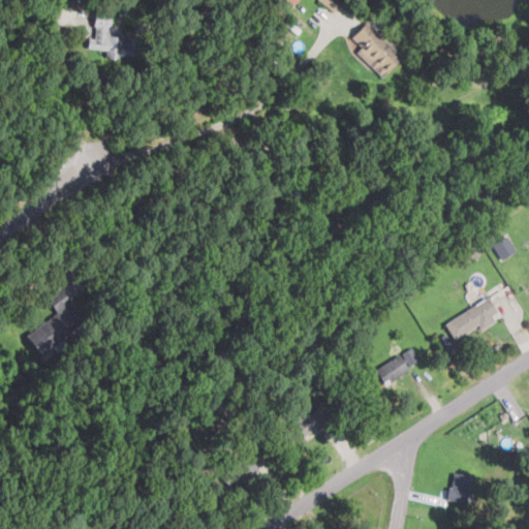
[(319,0),(332,10),(340,0),(319,0)]
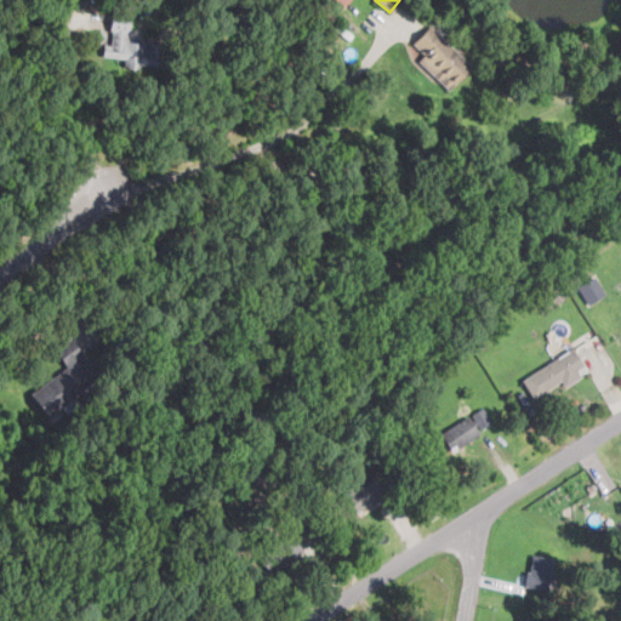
[(103,56),(125,57),(124,64),(155,66),(157,36),(142,35),(142,41),(129,41),(130,18),(112,18),(110,44),(103,44),(103,56)]
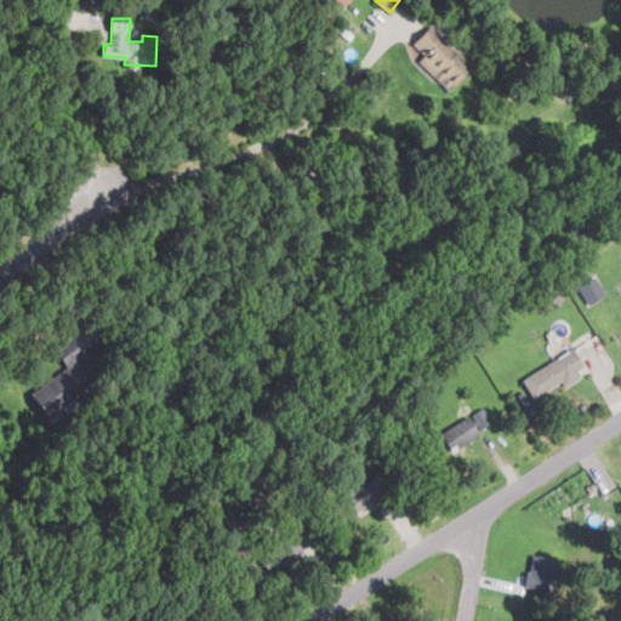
[(449,90),(472,66),(429,24),(411,43),(423,53),(417,60),(449,90)]
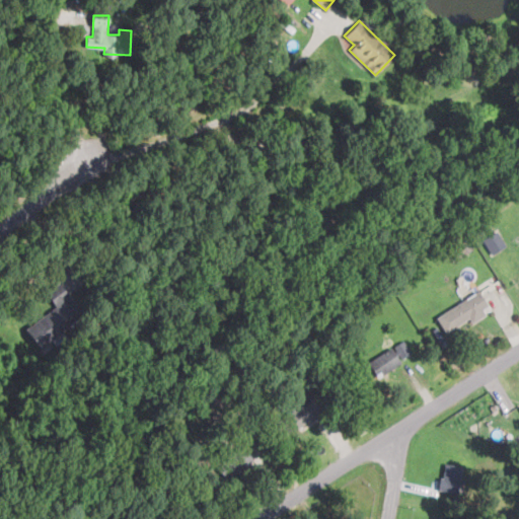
[(492,254),(505,246),(496,232),(483,240),(492,254)]
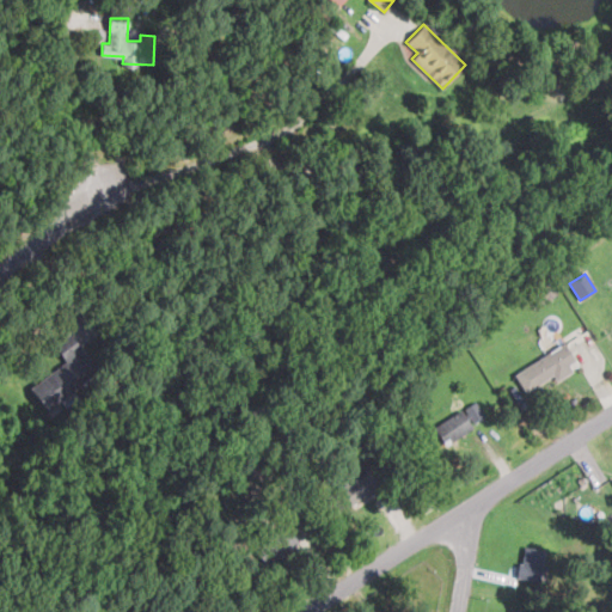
[(556,292),(549,282),(528,298),(536,307),(556,292)]
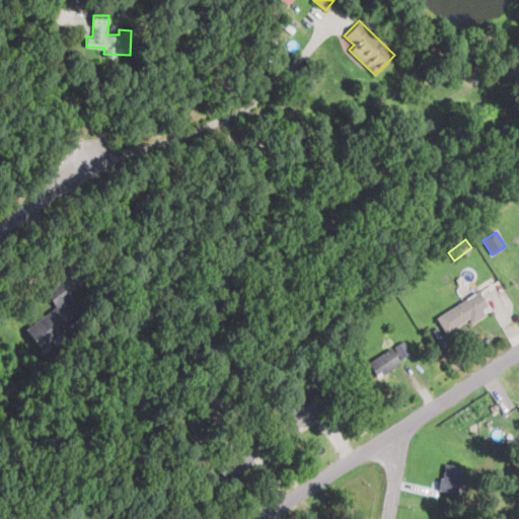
[(55,308),(24,328),(36,346),(80,317),(58,283),(45,292),(55,308)]
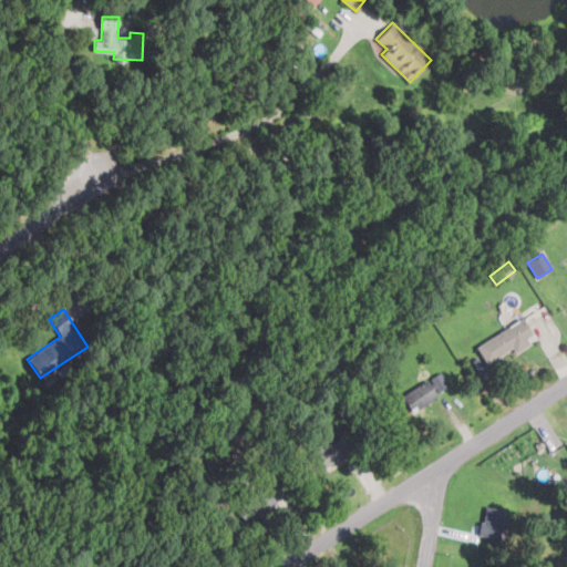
[(535,338),(522,318),(476,348),(487,364),(513,349),(514,352),(535,338)]
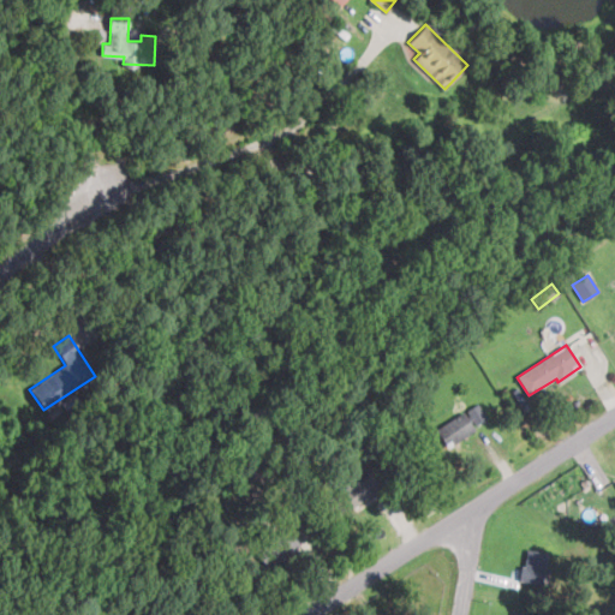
[(436,431),(448,447),(488,419),(475,402),(436,431)]
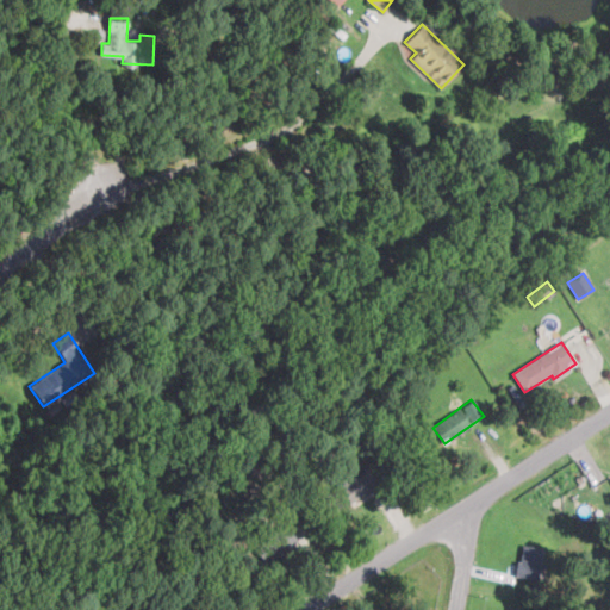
[(369,491),(360,474),(324,496),(335,512),(369,491)]
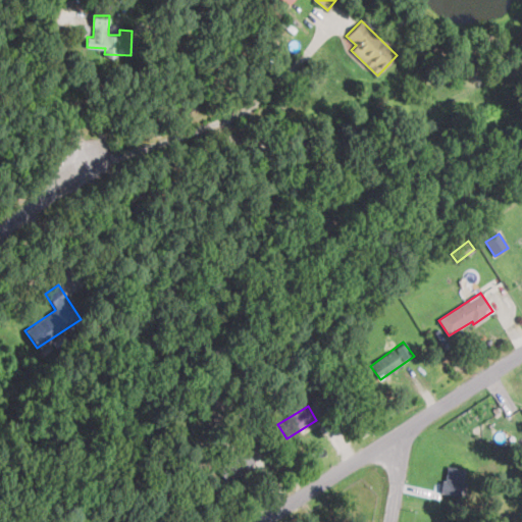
[(463,494),(462,468),(445,469),(446,496),(463,494)]
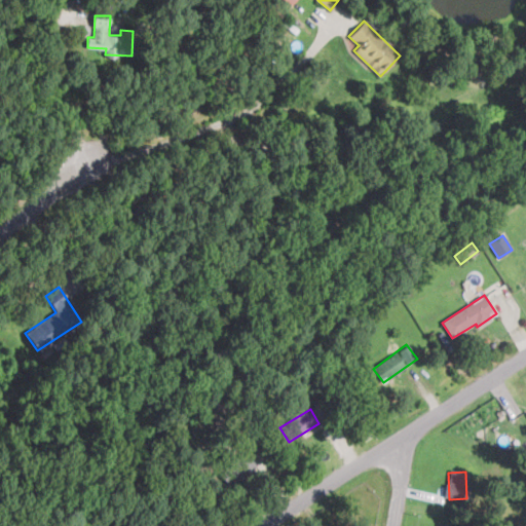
[(155,525),(149,514),(127,525),(155,525)]
